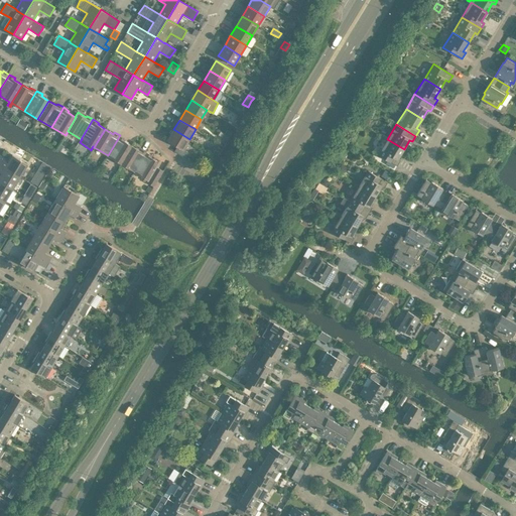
[(188,152),(183,149),(189,139),(173,129),(167,140),(177,146),(174,151),(185,157),(188,152)]
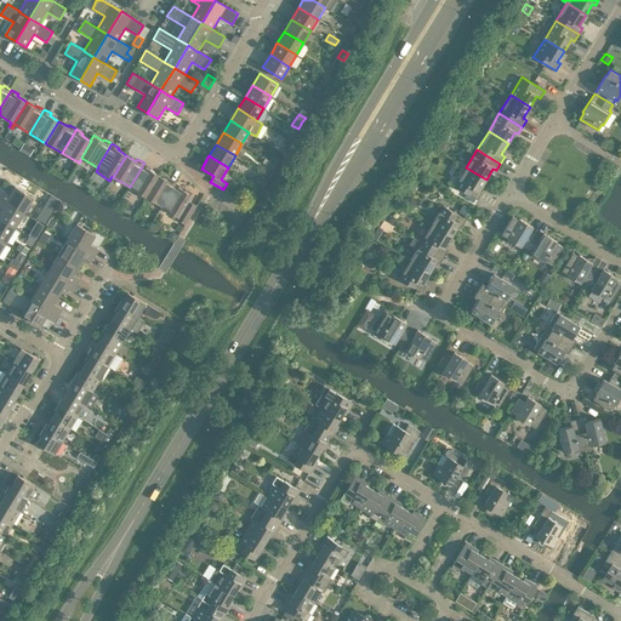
[(149,170),(151,167),(144,163),(130,187),(146,197),(159,175),(149,170)]
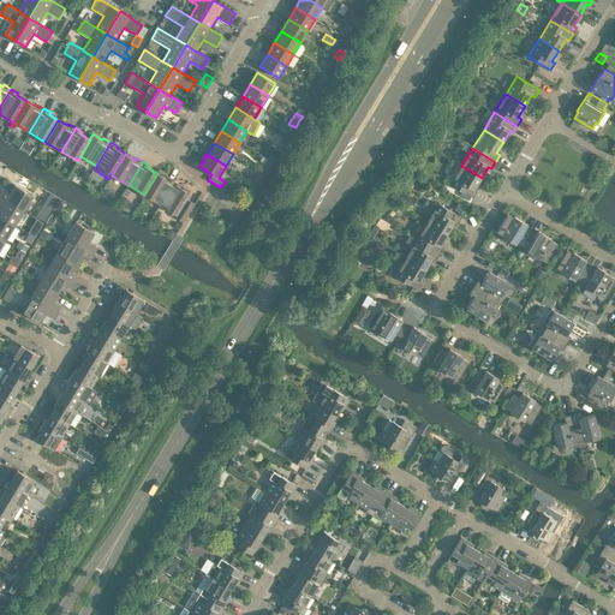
[(471,197),(473,198),(478,191),(475,189),(482,178),(461,166),(451,184),(461,191),(471,197)]
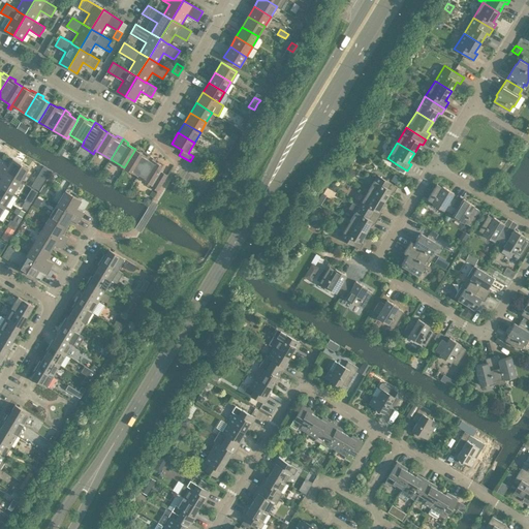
[(145,152),(144,154),(135,149),(124,167),(137,176),(150,156),(145,152)]
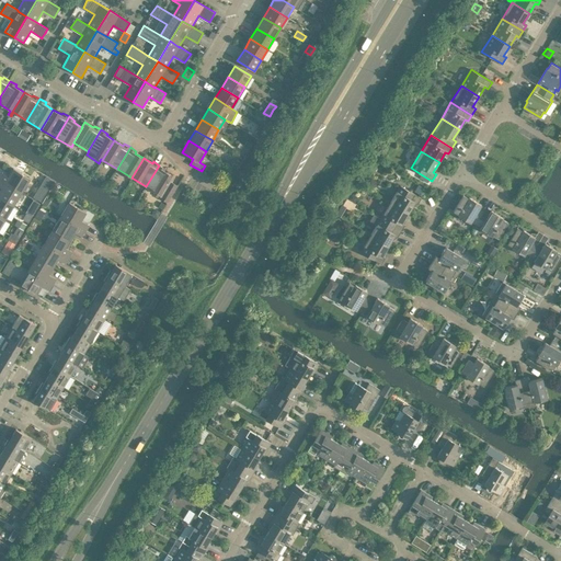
[(16,161),(14,167),(23,172),(26,167),(16,161)]
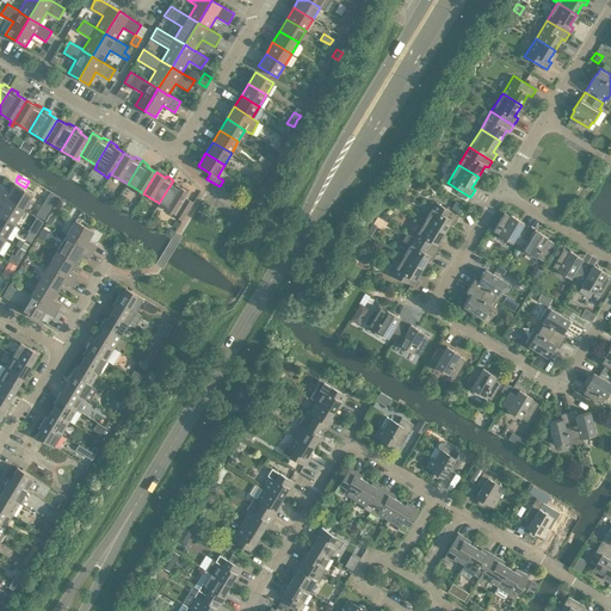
[(185,197),(189,192),(179,186),(180,184),(173,180),(159,203),(171,210),(170,214),(183,221),(193,202),(185,197)]
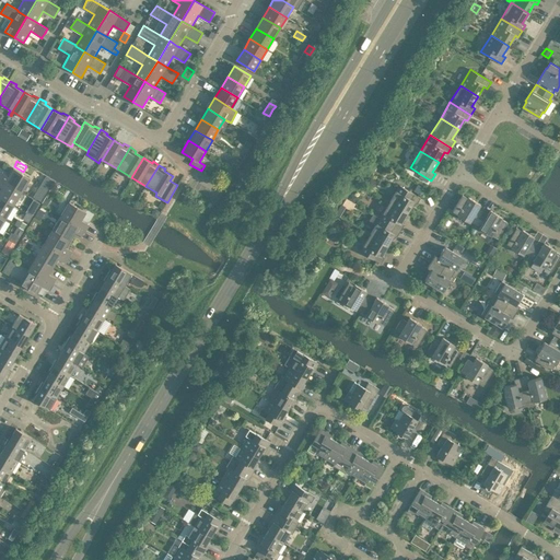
[(13,167),(9,176),(1,171),(0,172),(0,178),(22,191),(30,177),(13,167)]
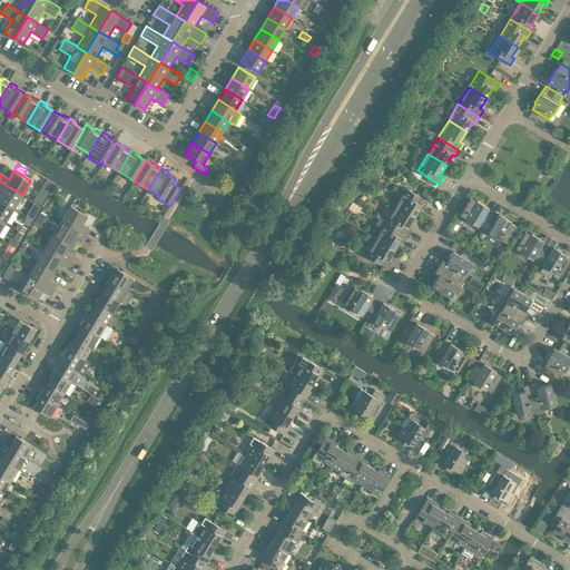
[(0,189),(1,190),(0,193),(0,200),(13,208),(22,195),(0,182),(0,189)]
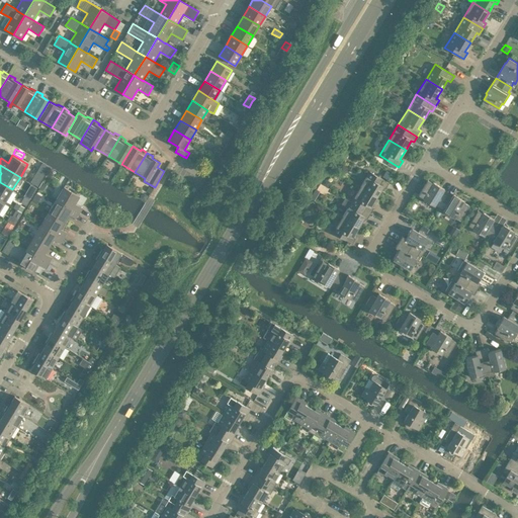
[(386,179),(391,173),(385,170),(382,177),(386,179)]
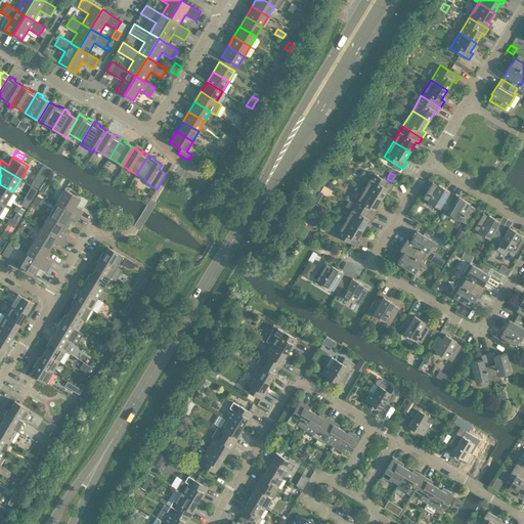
[(393,185),(374,173),(364,189),(381,199),(387,189),(390,191),(393,185)]
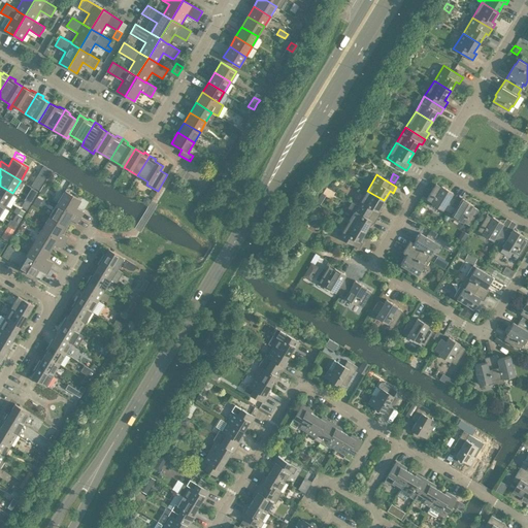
[(34,182),(31,186),(38,190),(41,186),(34,182)]
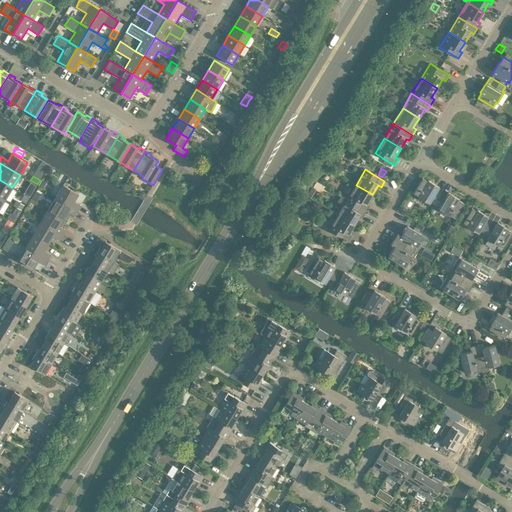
[(321,176),(318,181),(324,185),(327,180),(321,176)]
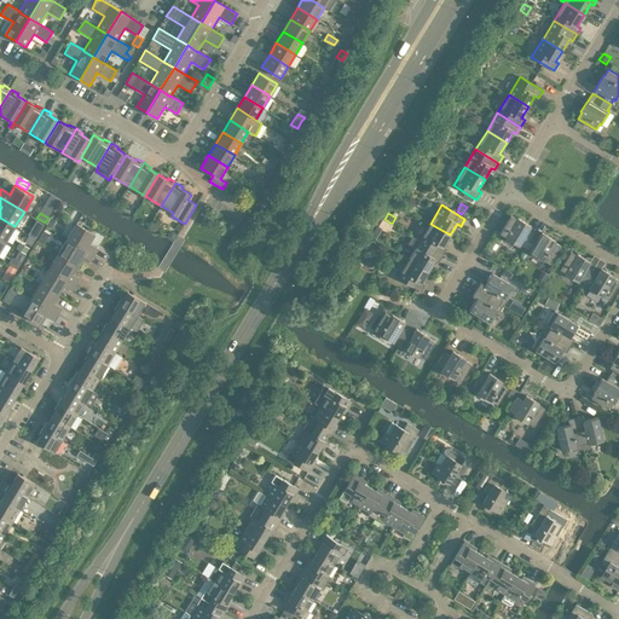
[(519,246),(520,243),(526,247),(533,233),(528,231),(531,225),(518,218),(518,219),(512,215),(501,233),(507,237),(505,238),(519,246)]
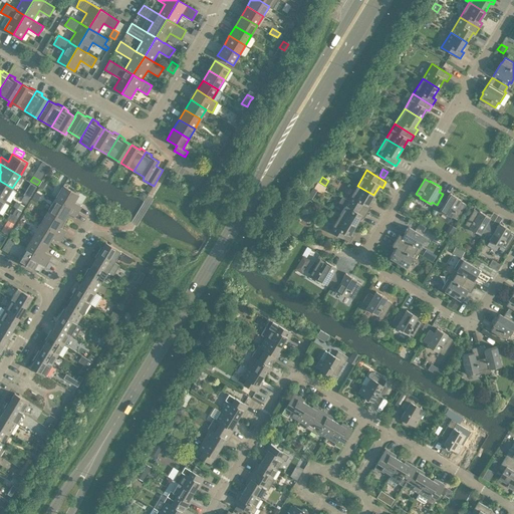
[(0,197),(5,201),(12,188),(0,181),(0,197)]
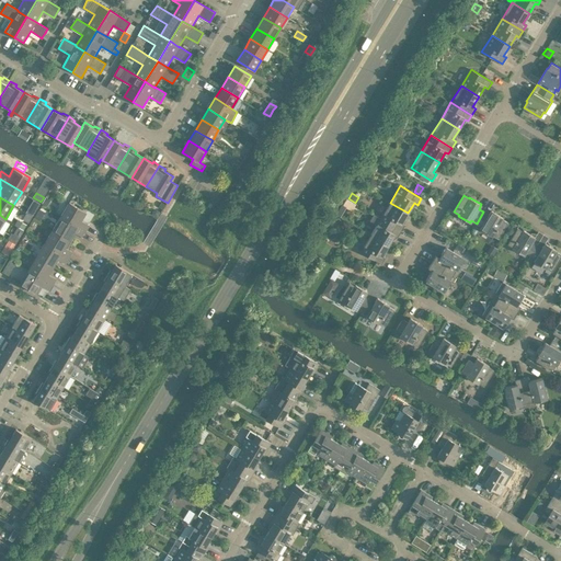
[(34,199),(26,213),(33,216),(41,203),(34,199)]
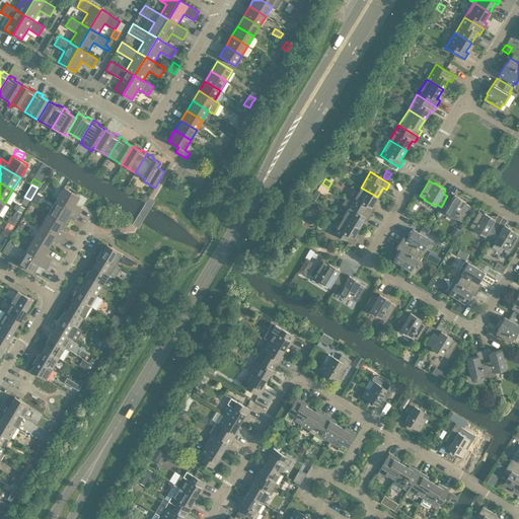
[(328,189),(321,184),(318,191),(325,195),(328,189)]
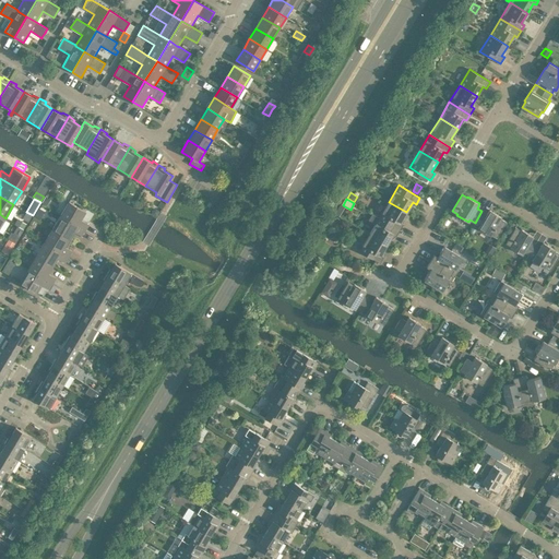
[(88,224),(81,219),(85,211),(69,201),(61,215),(85,229),(88,224)]
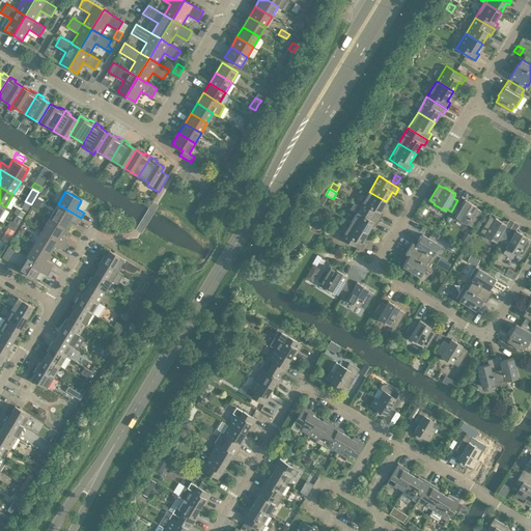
[(384,213),(381,212),(386,201),(369,192),(360,207),(380,219),(384,213)]
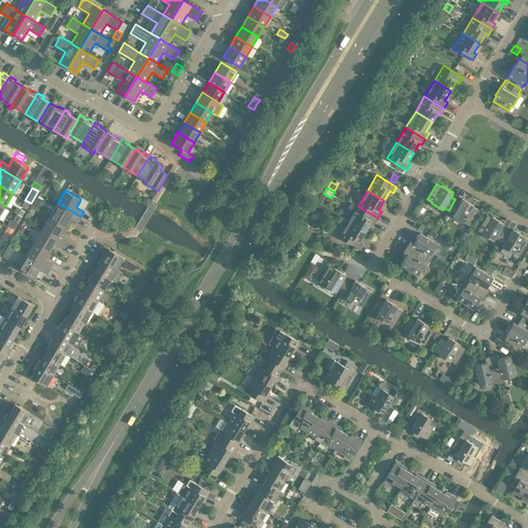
[(37,197),(33,204),(38,207),(42,200),(37,197)]
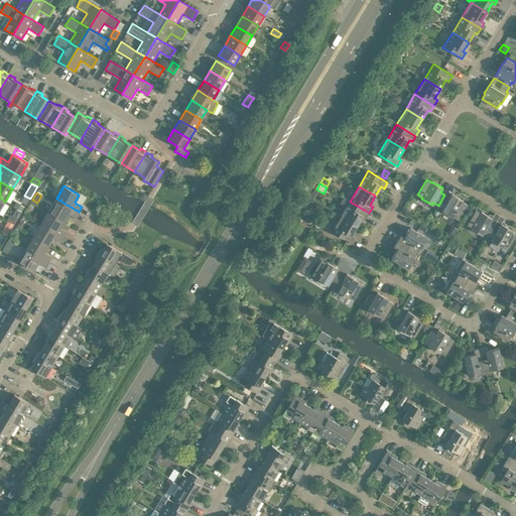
[(453,217),(454,216),(459,219),(468,204),(463,201),(452,194),(449,198),(444,195),(438,206),(443,209),(441,211),(453,217)]
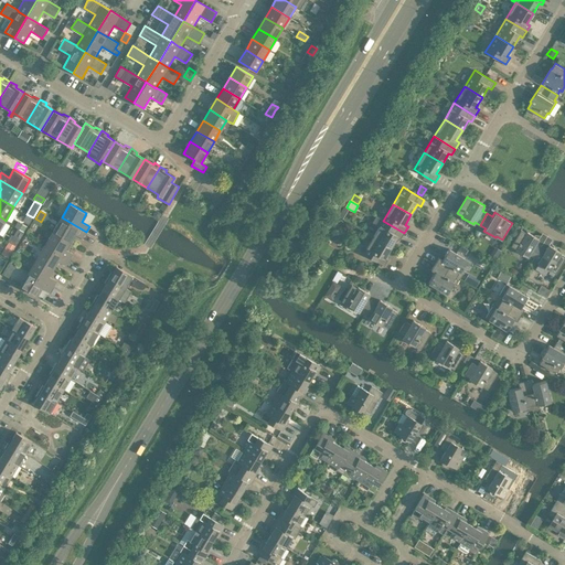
[(377,216),(373,223),(380,227),(373,236),(391,248),(397,237),(401,240),(404,233),(383,221),(377,216)]
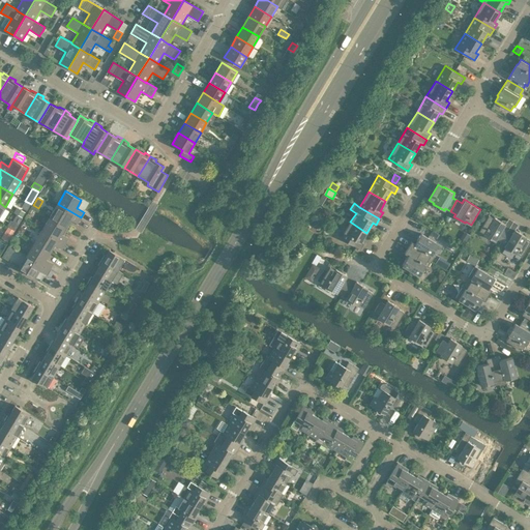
[(69,219),(78,224),(81,217),(58,204),(50,216),(65,226),(69,219)]
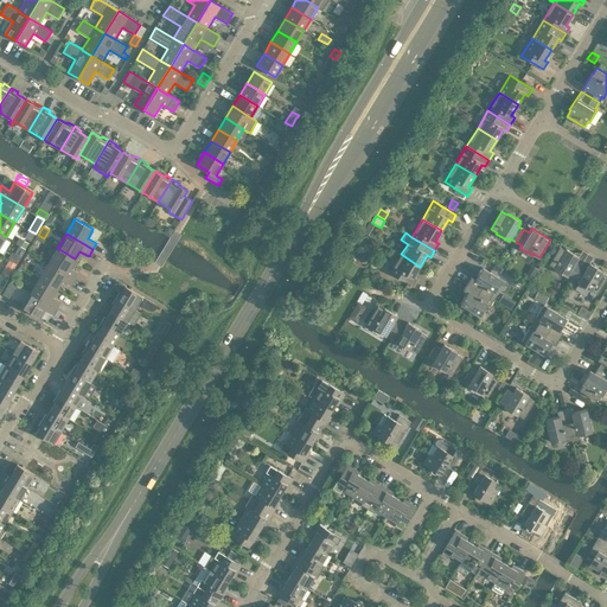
[(20,238),(17,243),(19,244),(25,249),(29,243),(20,238)]
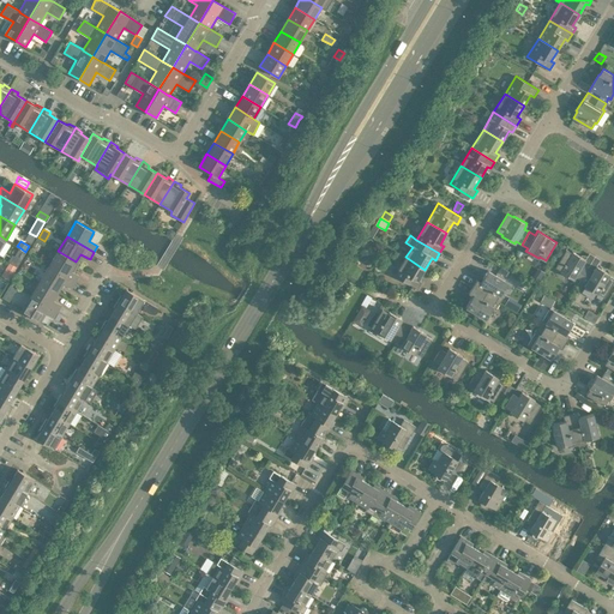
[(563,246),(555,258),(559,260),(566,248),(563,246)]
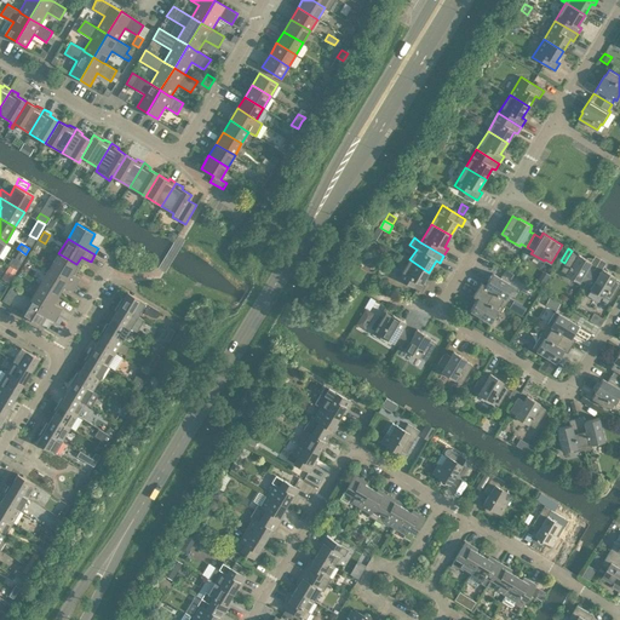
[(564,263),(561,269),(567,273),(566,274),(579,282),(580,280),(586,283),(593,270),(589,267),(591,262),(578,253),(578,254),(572,251),(564,263)]
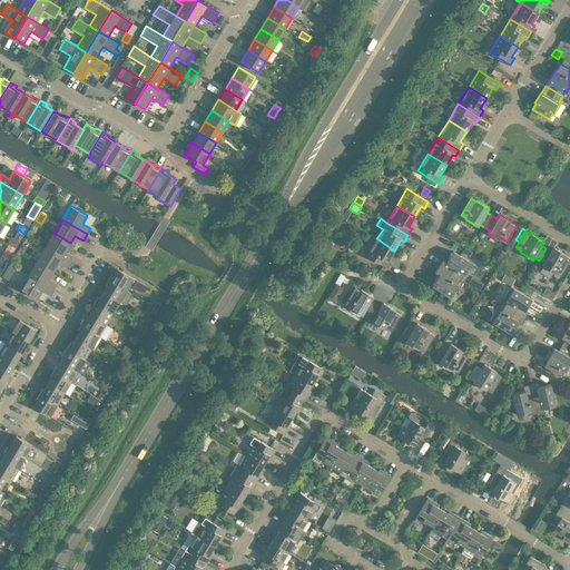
[(74,256),(66,251),(70,243),(53,233),(46,247),(70,262),(74,256)]
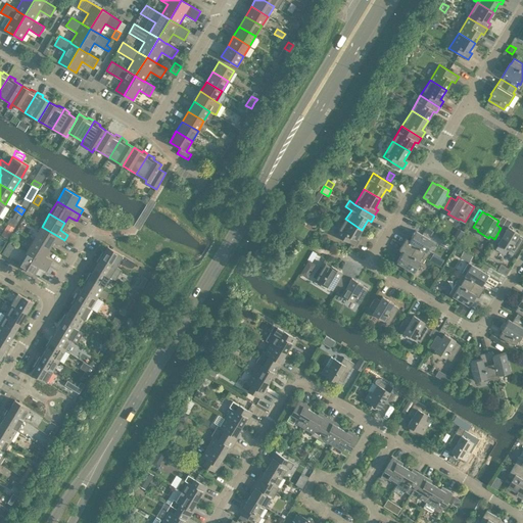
[(336,235),(355,246),(360,240),(357,238),(362,230),(345,219),(336,235)]
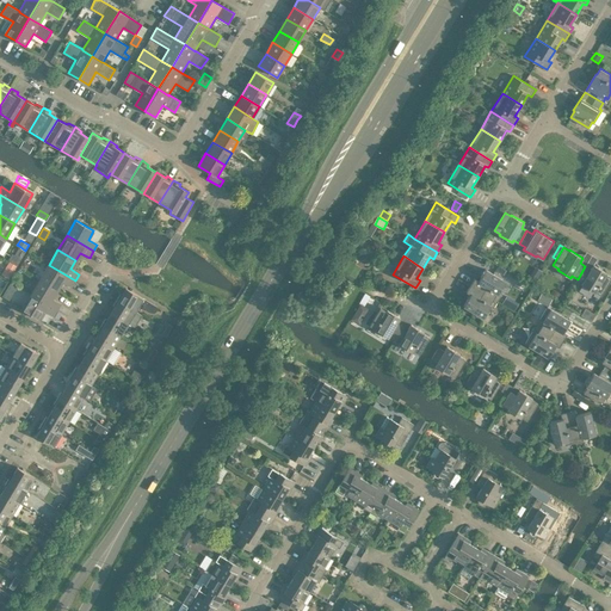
[(24,260),(20,266),(26,270),(30,264),(24,260)]
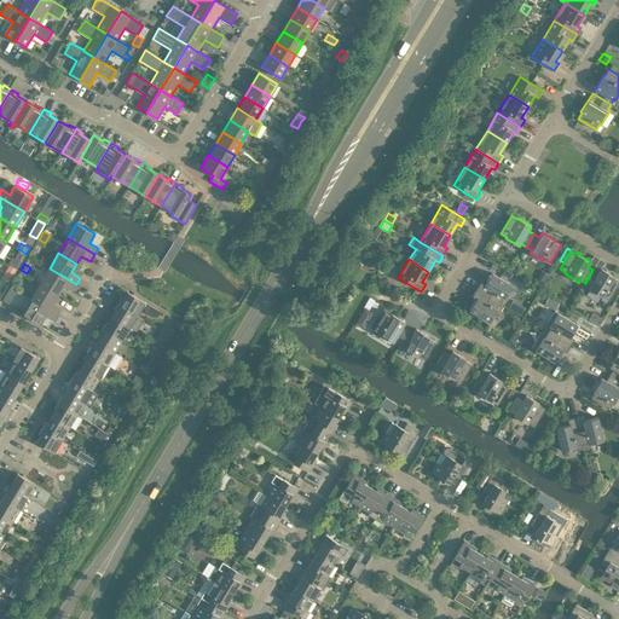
[(364,271),(354,265),(348,276),(357,282),(364,271)]
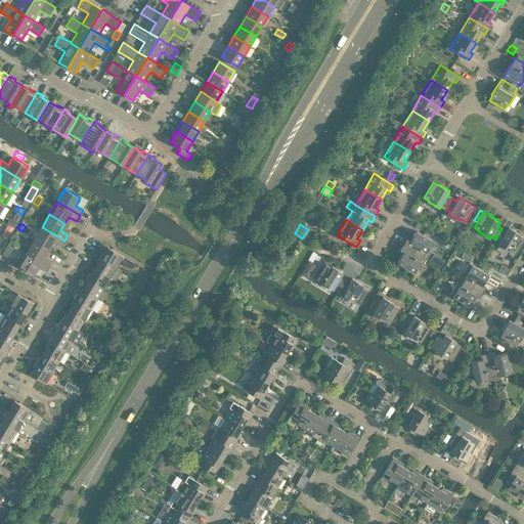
[(54,242),(61,246),(64,241),(42,227),(34,239),(49,249),(54,242)]
